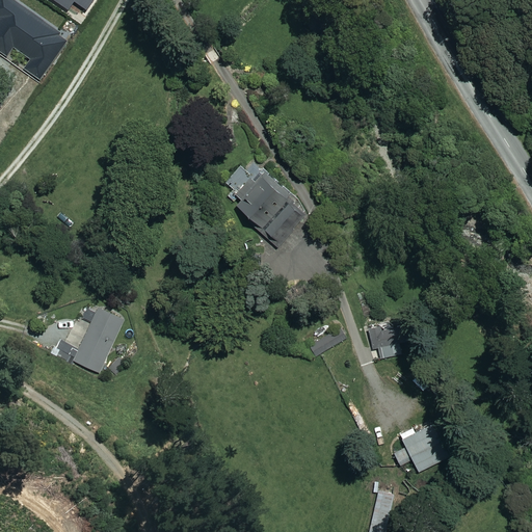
[(23,68),(41,79),(69,40),(60,34),(61,32),(16,0),(0,0),(0,50),(7,56),(14,47),(30,58),(23,68)]
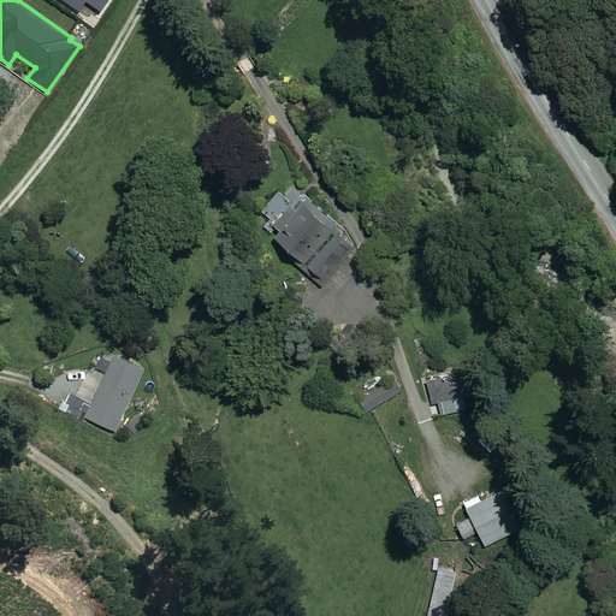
[(64,0),(80,11),(87,1),(100,11),(107,0),(64,0)]
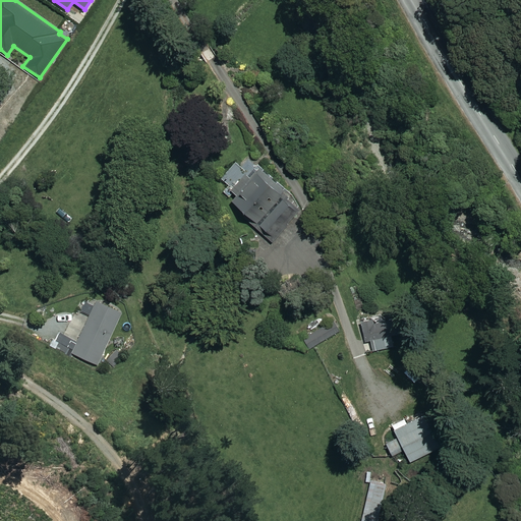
[(253,161),(227,196),(275,238),(297,206),(253,161)]
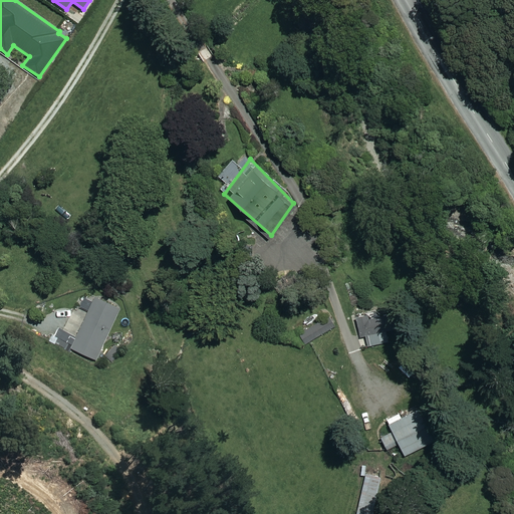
[(101,358),(117,305),(90,293),(67,347),(101,358)]
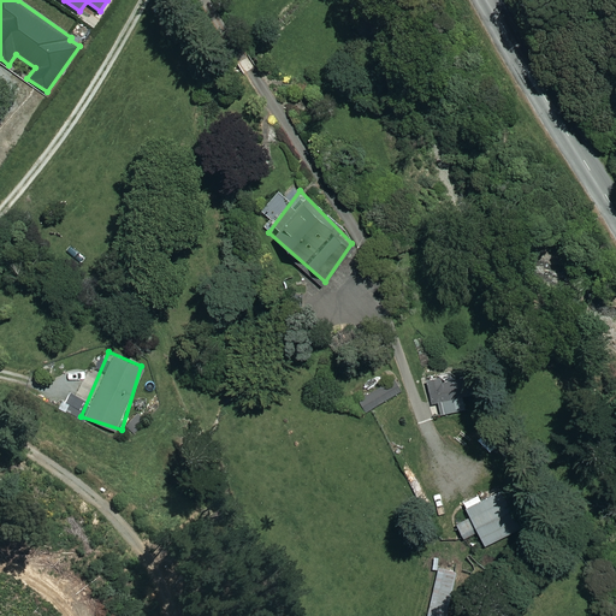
[(462,407),(444,371),(422,381),(431,400),(436,403),(438,414),(462,407)]
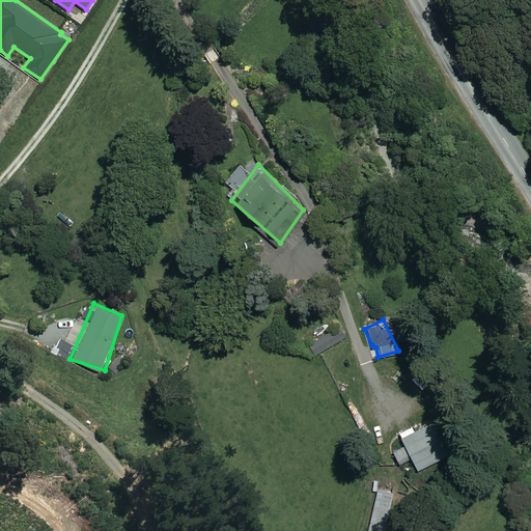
[(343,337),(336,326),(300,346),(306,359),(343,337)]
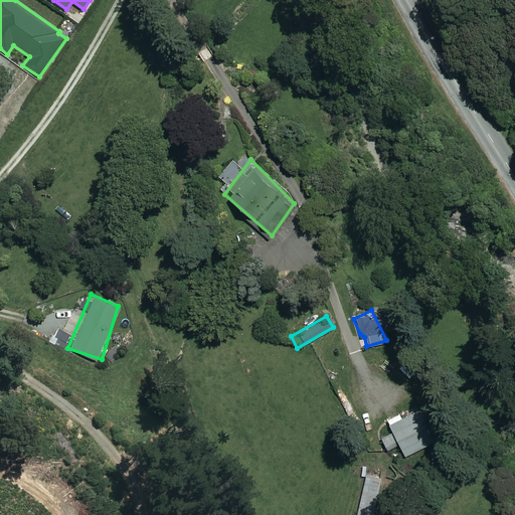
[(423,446),(404,408),(384,419),(390,433),(379,439),(385,450),(396,444),(403,456),(423,446)]
